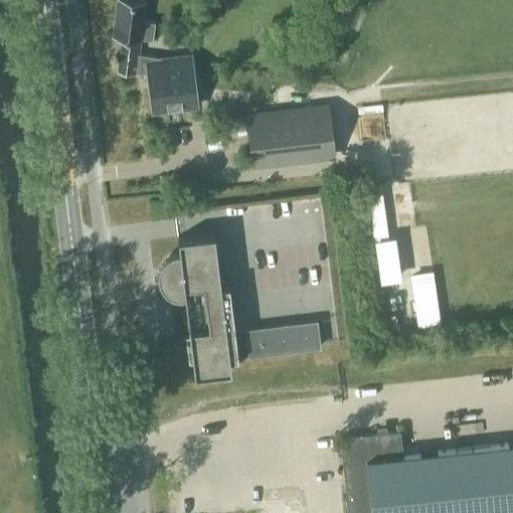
[(156,23),(144,21),(147,2),(127,0),(118,0),(114,36),(124,38),(120,73),(139,76),(139,74),(148,75),(153,115),(200,109),(193,53),(156,58),(140,56),(142,40),(154,41),(156,23)]
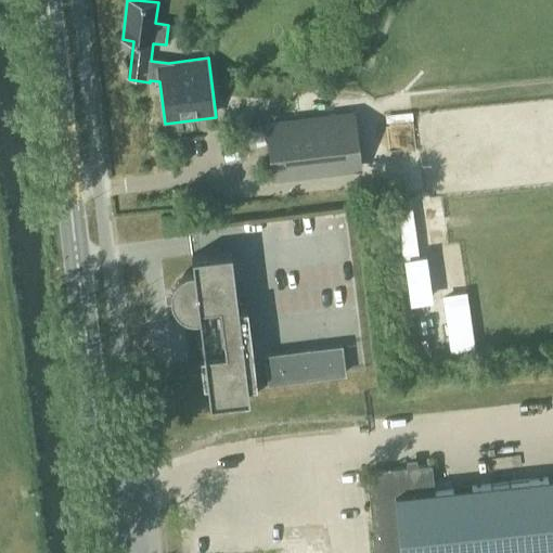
[(360,168),(354,117),(268,128),(274,179),(360,168)]
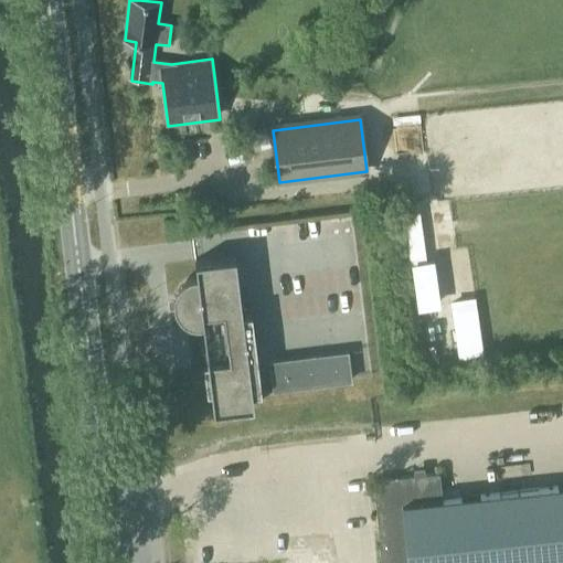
[(250,147),(269,145),(266,123),(247,125),(250,147)]
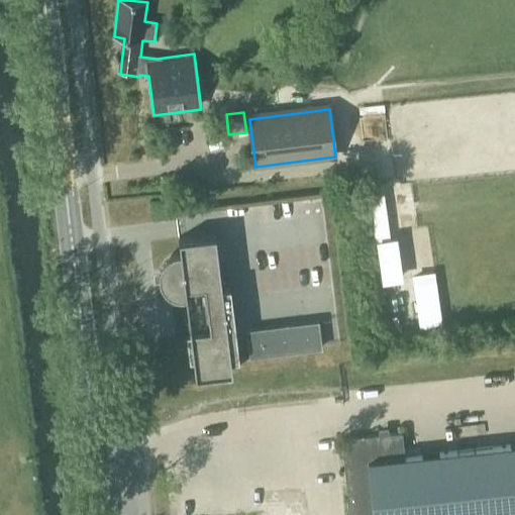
[(230,289),(222,290),(217,237),(177,241),(179,261),(177,262),(176,263),(174,263),(173,265),(172,267),(171,269),(171,270),(171,272),(165,273),(166,285),(172,285),(172,286),(173,288),(174,290),(176,291),(177,292),(179,293),(181,293),(183,293),(192,379),(229,375),(227,356),(237,355),(230,289)]
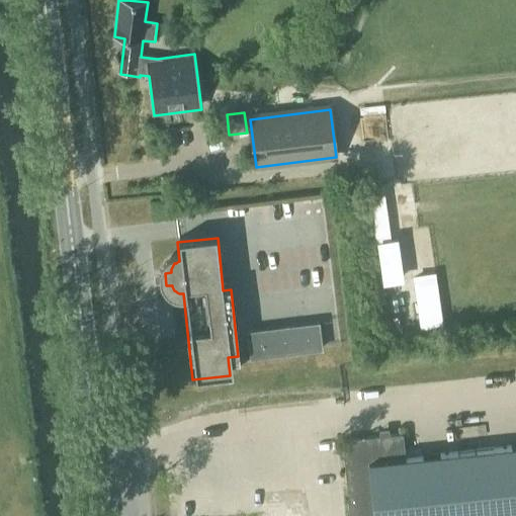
[(324,351),(321,323),(247,332),(251,359),(324,351)]
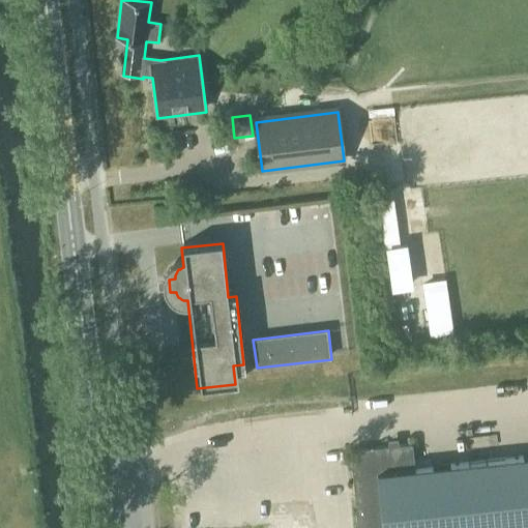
[(527,458),(416,470),(414,445),(351,451),(359,527),(527,527),(527,458)]
